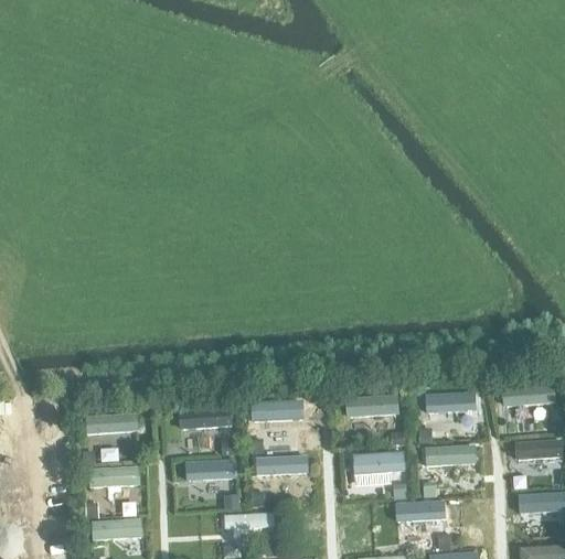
[(501,384),(502,404),(556,402),(556,382),(501,384)]
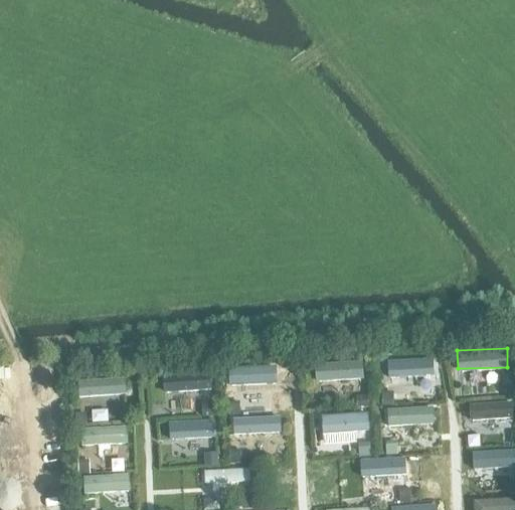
[(435,373),(434,354),(388,356),(388,375),(435,373)]
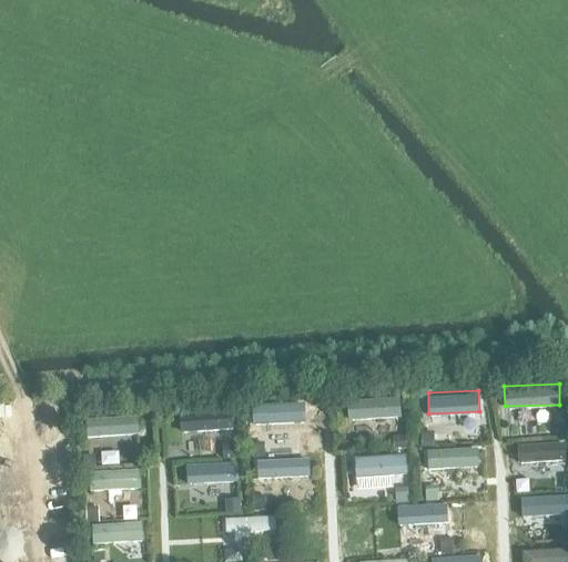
[(401,415),(399,392),(347,395),(348,417),(401,415)]
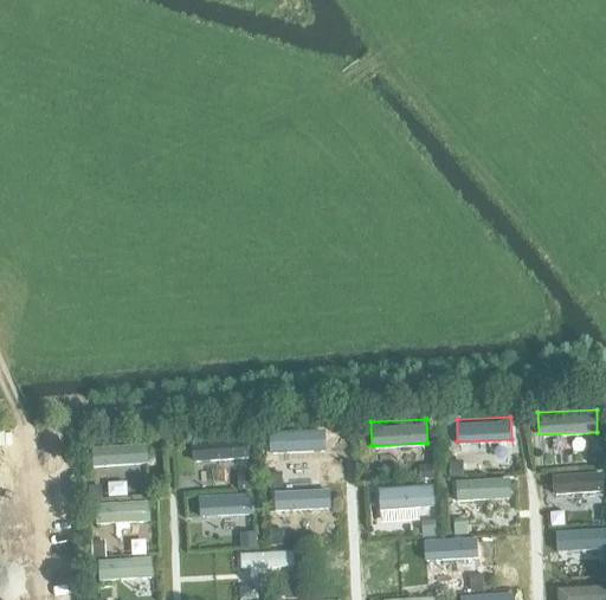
[(270,451),(326,449),(324,427),(269,430),(270,451)]
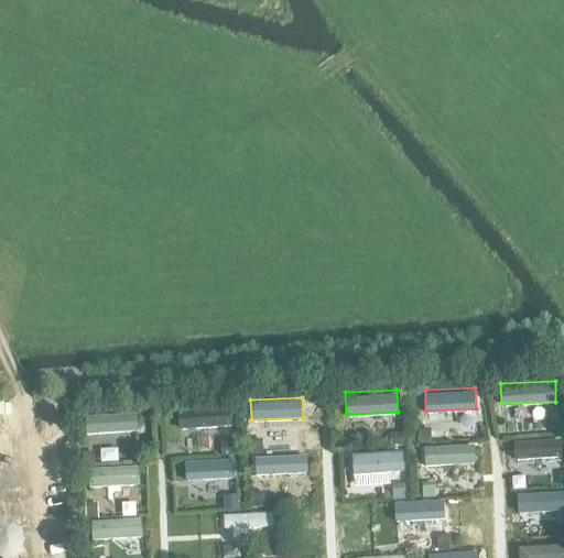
[(180,407),(180,426),(231,424),(230,405),(180,407)]
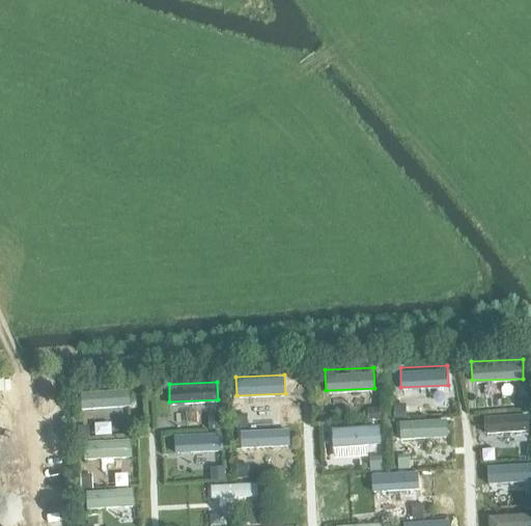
[(130,405),(129,387),(79,390),(80,408),(130,405)]
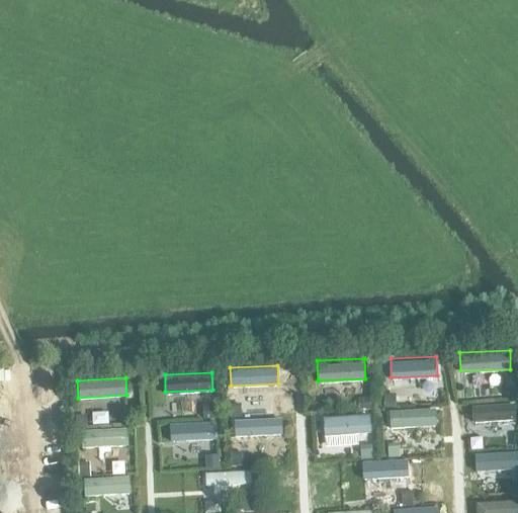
[(515,403),(472,405),(473,421),(516,420),(515,403)]
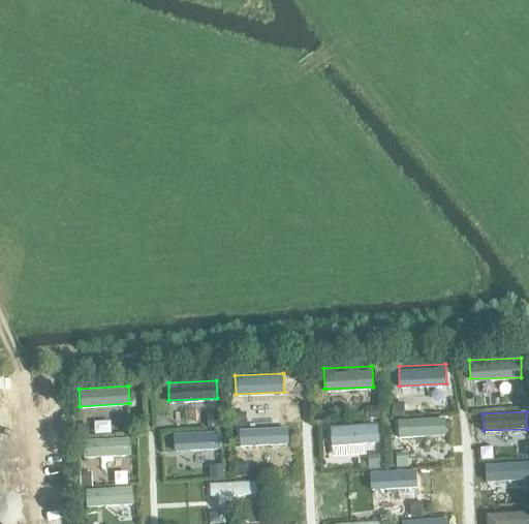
[(95,426),(112,425),(112,413),(94,414),(95,426)]
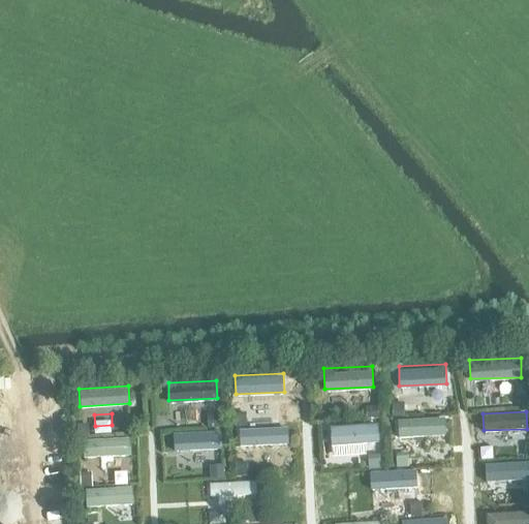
[(446,434),(444,415),(399,419),(400,437),(446,434)]
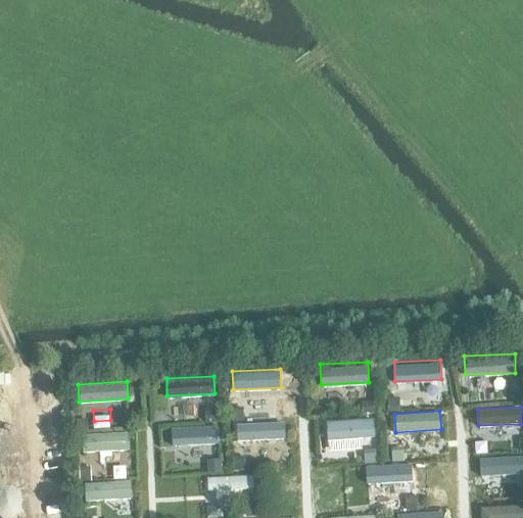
[(374,435),(373,416),(326,419),(327,438),(374,435)]
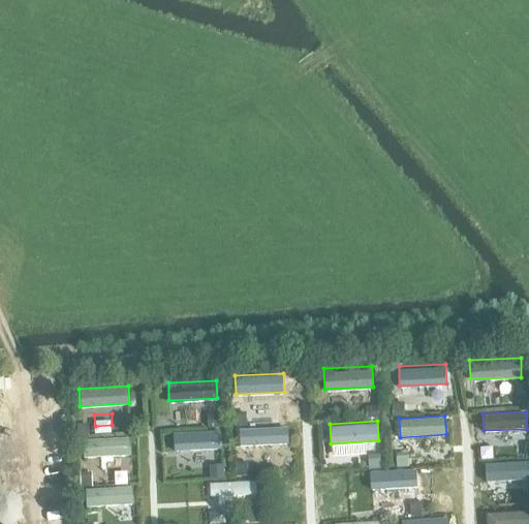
[(288,442),(287,424),(239,426),(240,445),(288,442)]
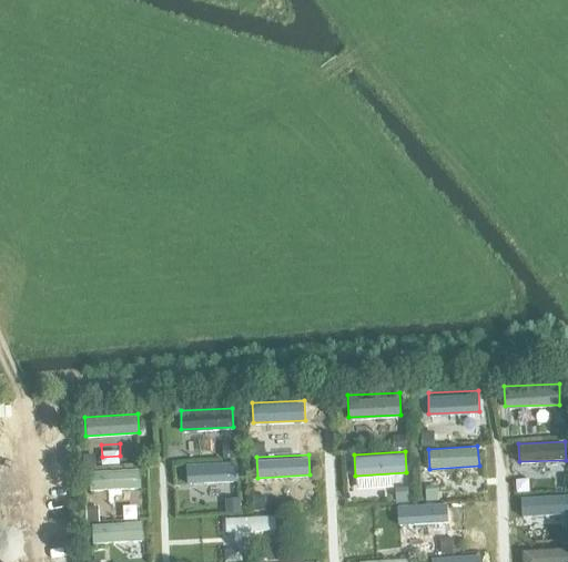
[(239,479),(237,459),(185,461),(186,481),(239,479)]
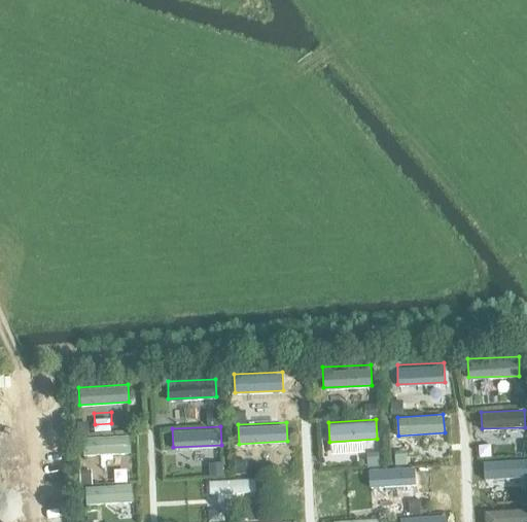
[(135,452),(134,435),(83,437),(84,454),(135,452)]
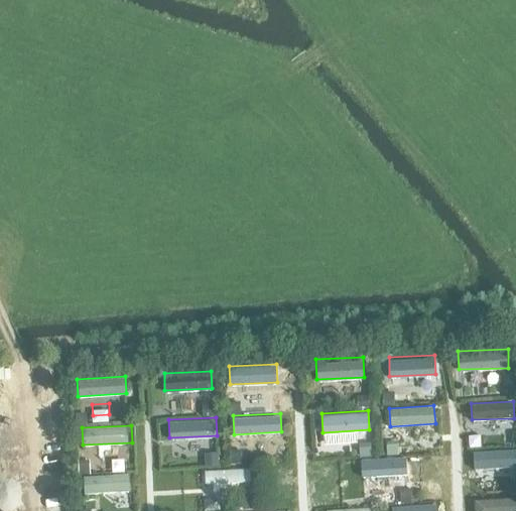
[(515,467),(515,448),(473,451),(474,470),(515,467)]
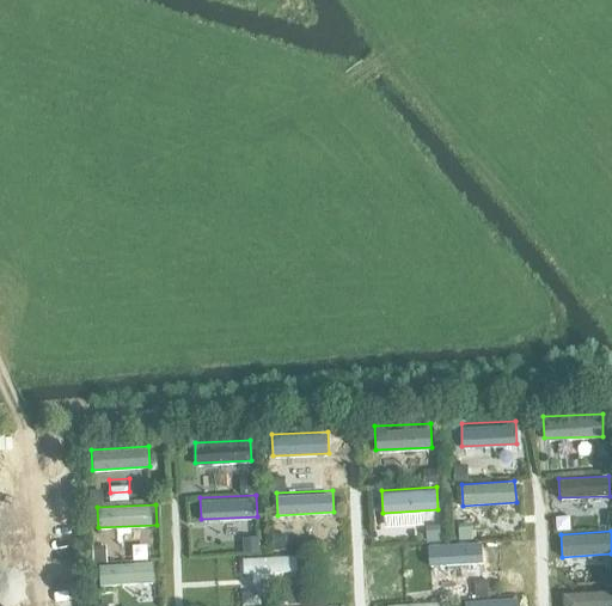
[(482,562),(482,540),(429,543),(429,564),(482,562)]
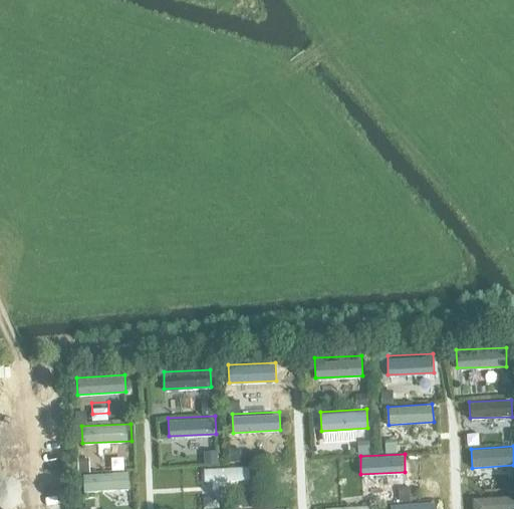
[(249,479),(248,465),(204,468),(205,481),(249,479)]
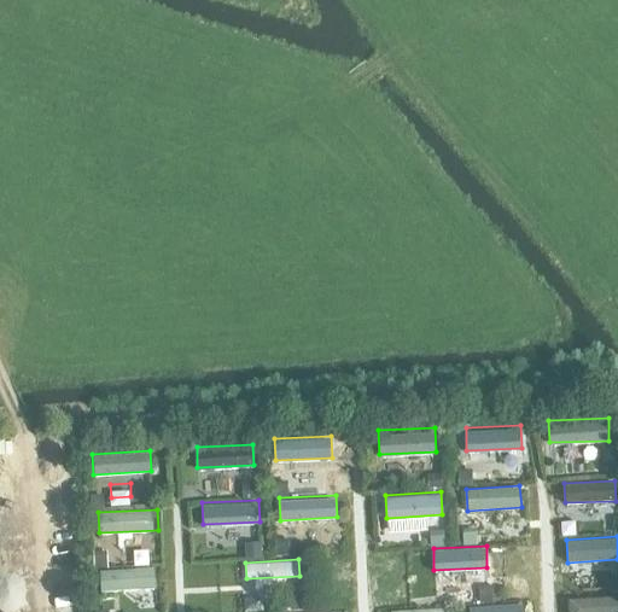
[(156,587),(155,566),(99,570),(100,590),(156,587)]
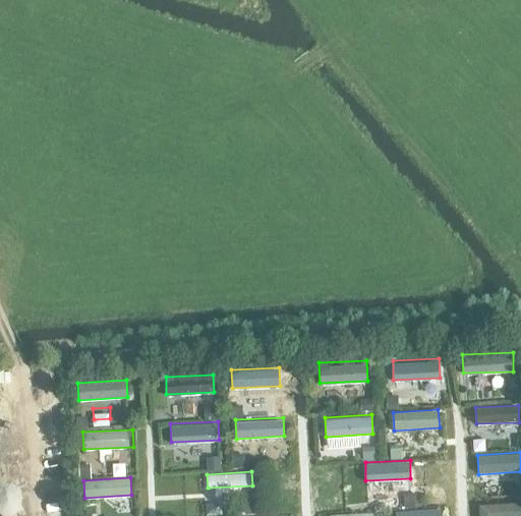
[(520,515),(520,502),(479,504),(479,515),(520,515)]
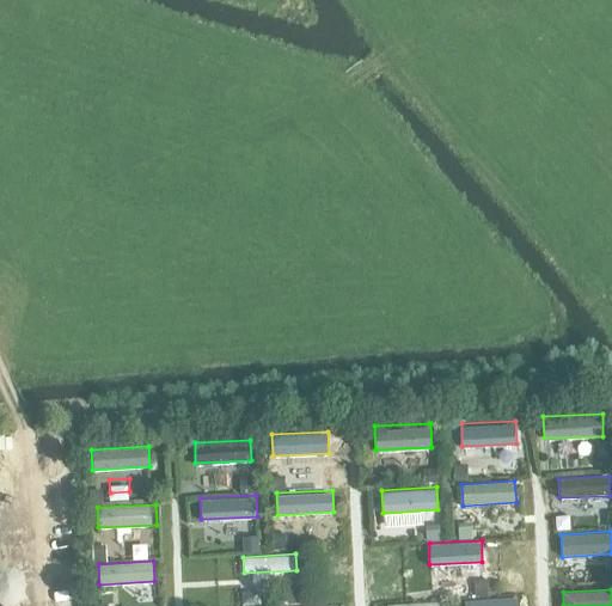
[(518,605),(518,595),(464,598),(464,605),(518,605)]
